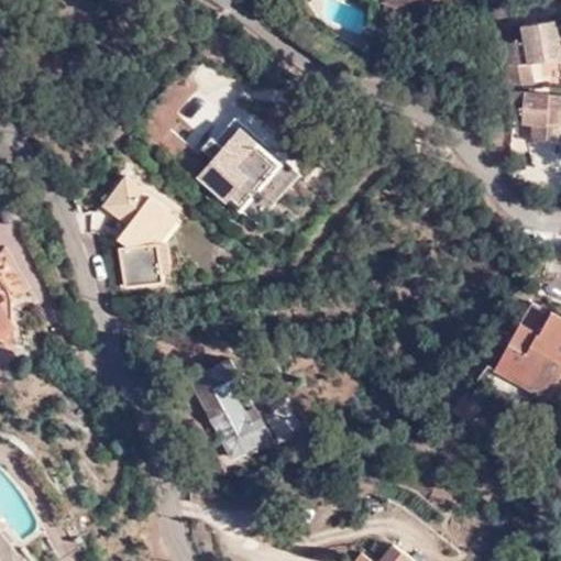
[(425,8),(417,7),(418,0),(383,0),(382,11),(424,19),(425,8)]
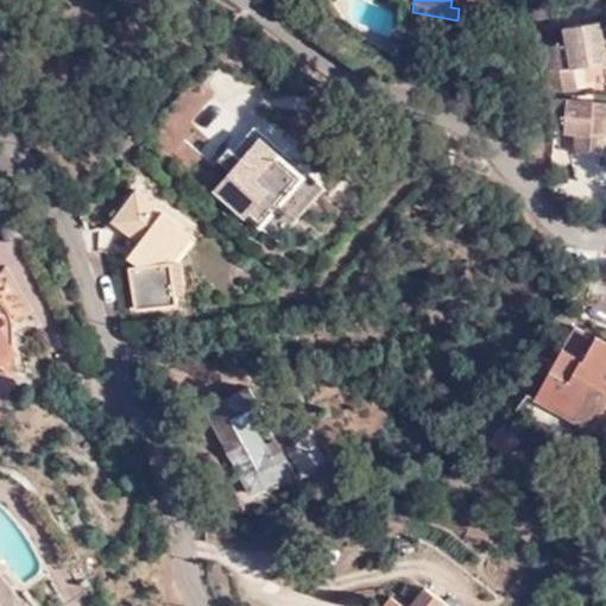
[(568,44),(540,50),(548,90),(579,93),(604,88),(599,64),(605,62),(605,37),(604,21),(565,29),(568,44)]
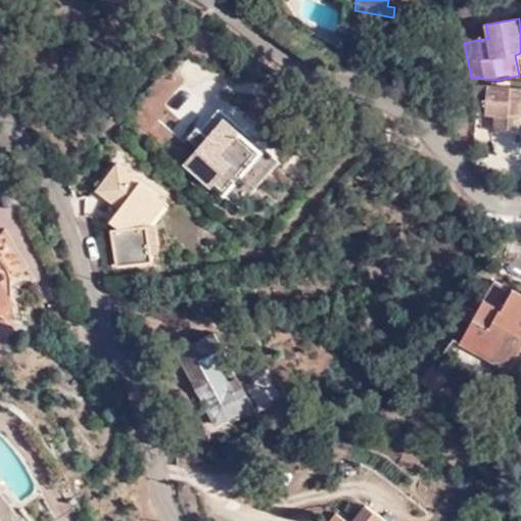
[(486,85),(472,83),(473,112),(483,113),(486,85)]
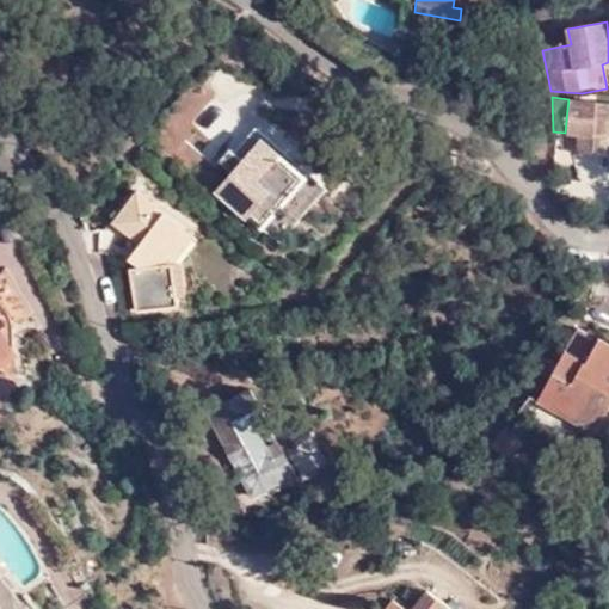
[(591,136),(595,103),(568,99),(565,133),(591,136)]
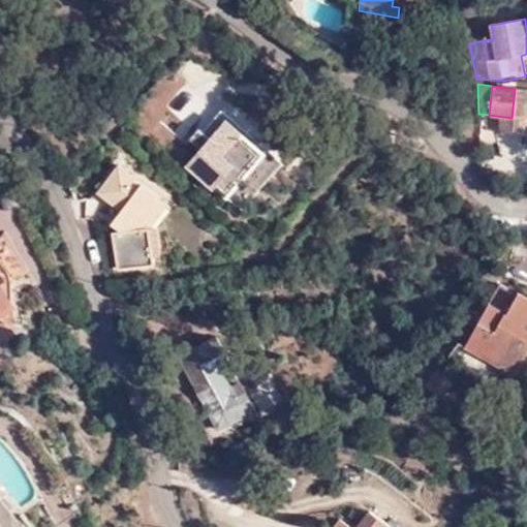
[(526,103),(526,91),(515,89),(512,118),(526,120),(526,103)]
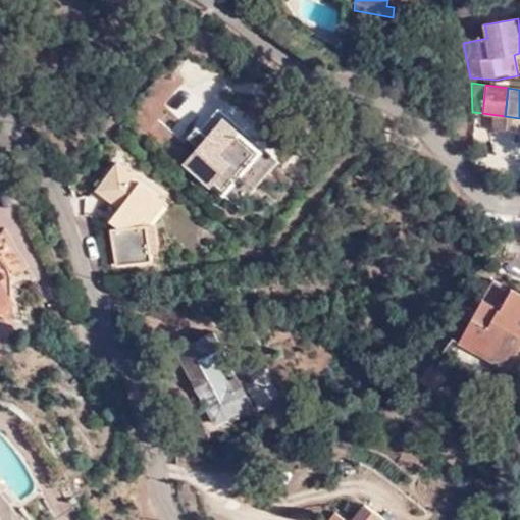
[(219,120),(183,162),(209,186),(221,172),(230,180),(255,153),(219,120)]
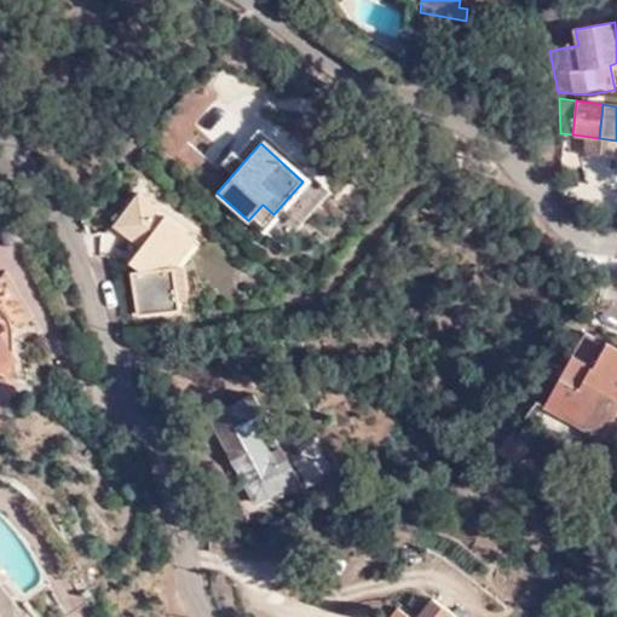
[(616,201),(616,151),(580,159),(583,182),(576,184),(576,190),(570,190),(574,209),(616,201)]
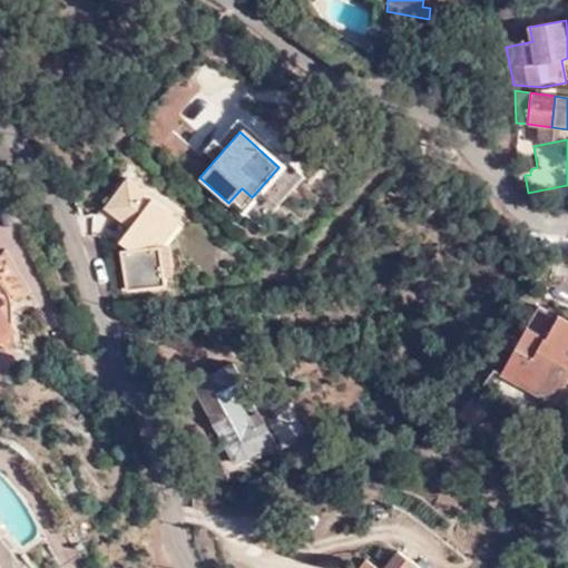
[(126,238),(119,246),(125,251),(118,253),(126,292),(165,284),(158,245),(157,245),(153,245),(152,236),(168,212),(124,178),(103,209),(126,227),(126,228),(126,238)]
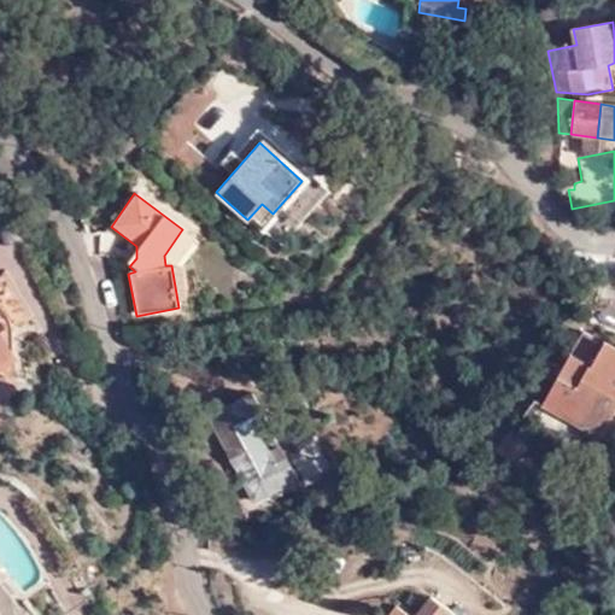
[(165,265),(170,265),(191,234),(182,229),(164,256),(165,265)]
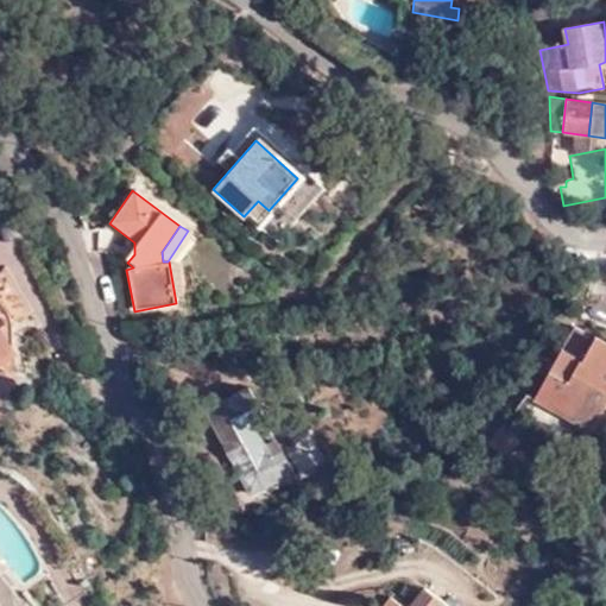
[(122,259),(127,263),(134,254),(134,244),(122,259)]
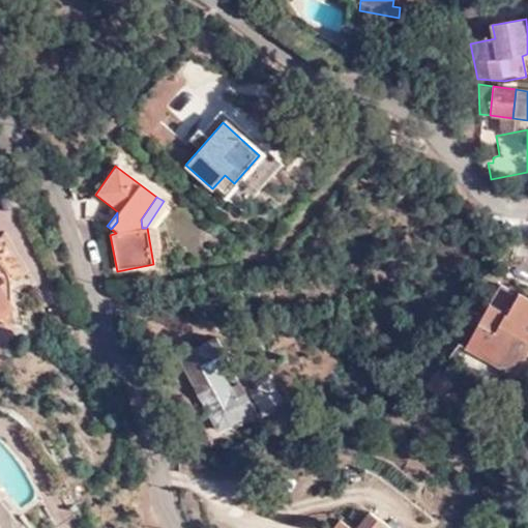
[(0,290),(4,296),(0,299),(0,317),(13,306),(5,295),(16,288),(18,283),(16,274),(9,264),(3,257),(0,255),(0,290)]
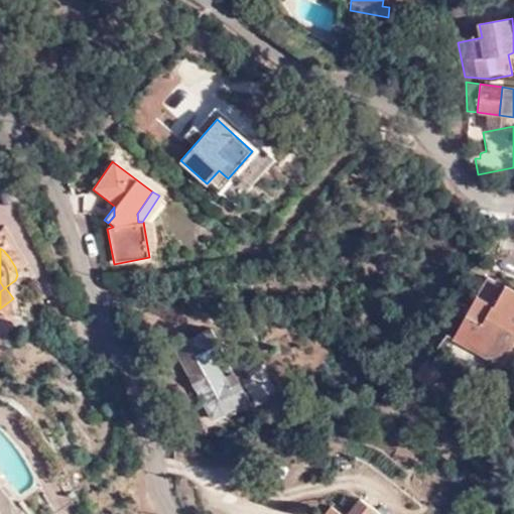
[(492,283),(457,343),(504,372),(513,355),(513,293),(510,291),(509,293),(492,283)]
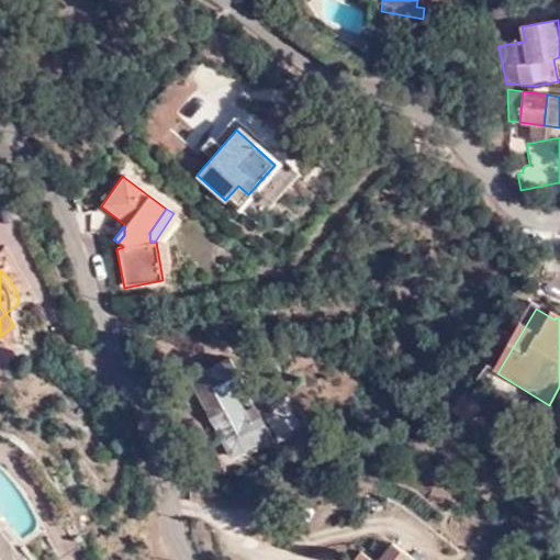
[(189,380),(231,459),(270,438),(228,359),(189,380)]
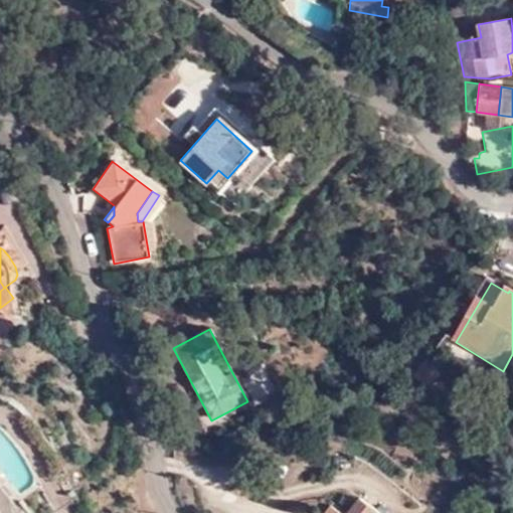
[(432,379),(439,371),(428,364),(416,378),(431,391),(437,384),(432,379)]
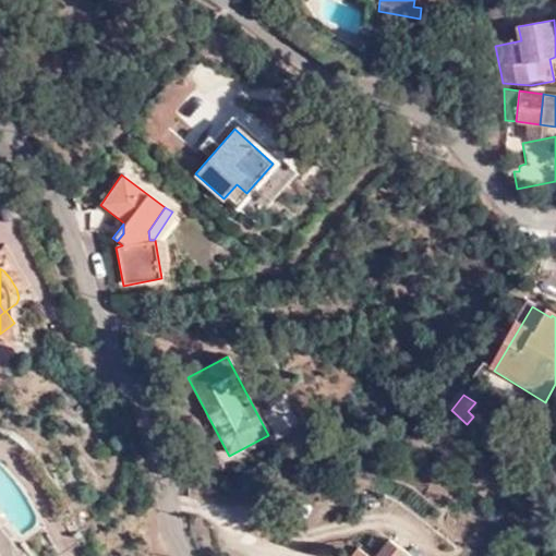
[(480,407),(475,402),(468,411),(473,417),(480,407)]
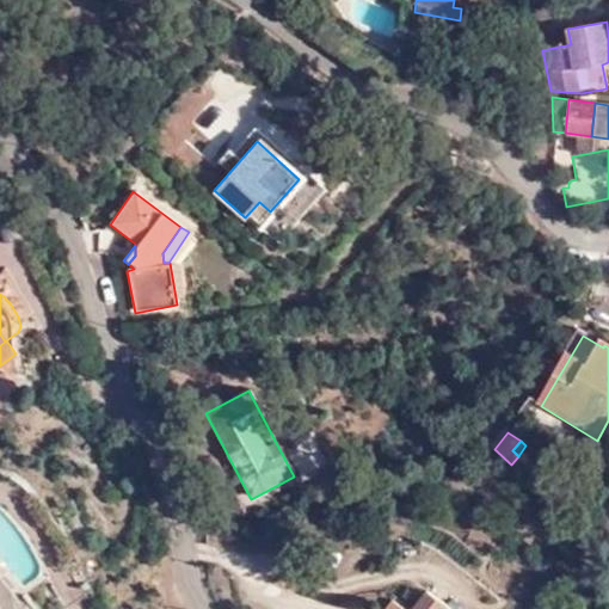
[(440,608),(424,596),(412,608),(394,608),(388,603),(382,608),(440,608)]
